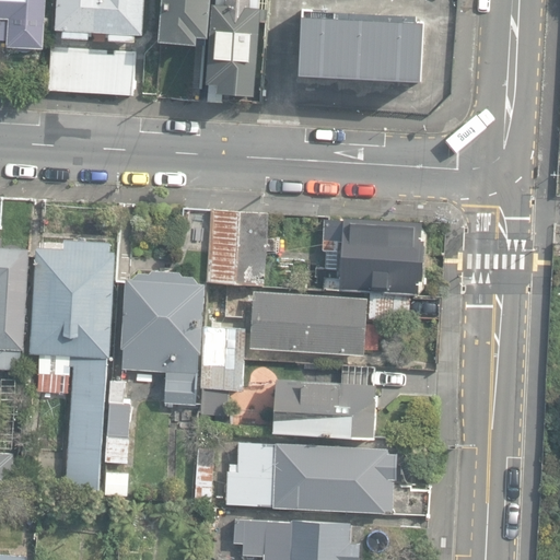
[(47,0),(0,0),(0,18),(1,19),(0,39),(7,39),(7,49),(46,50),(47,0)]
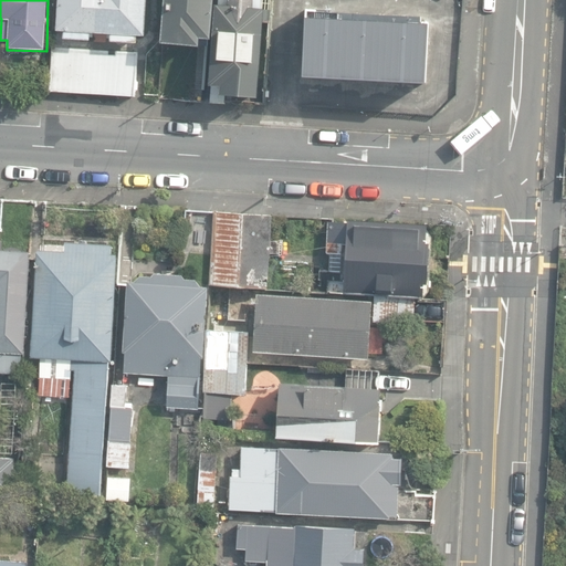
[(111,41),(136,42),(137,34),(145,35),(147,0),(59,0),(58,30),(64,30),(64,38),(90,40),(90,32),(112,33),(111,41)]
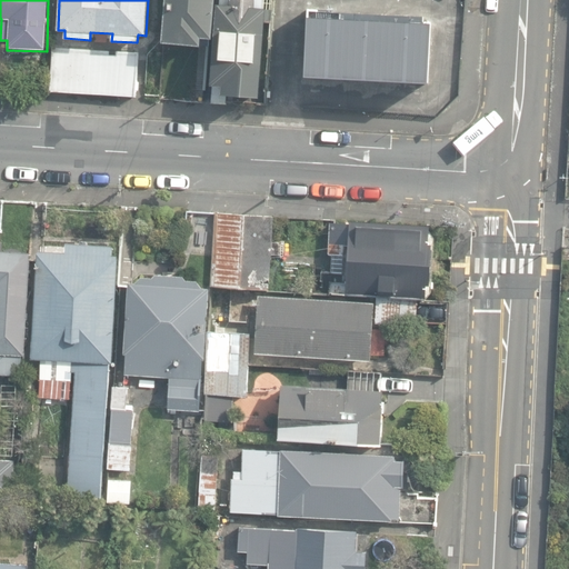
[(163,0),(161,41),(200,43),(201,35),(211,36),(213,0),(163,0)]
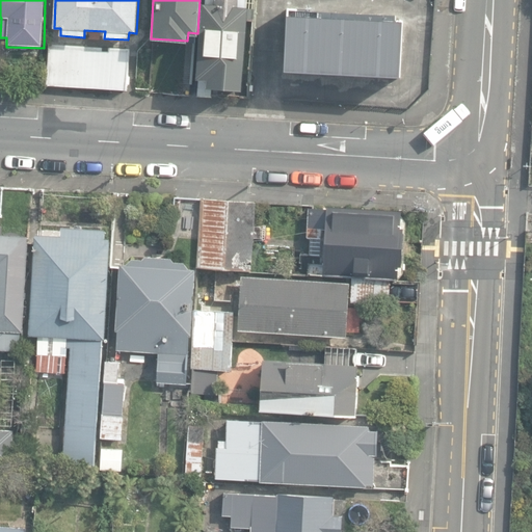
[(208,88),(244,90),(248,18),(253,18),(254,0),(206,0),(206,4),(203,4),(198,79),(209,80),(208,88)]
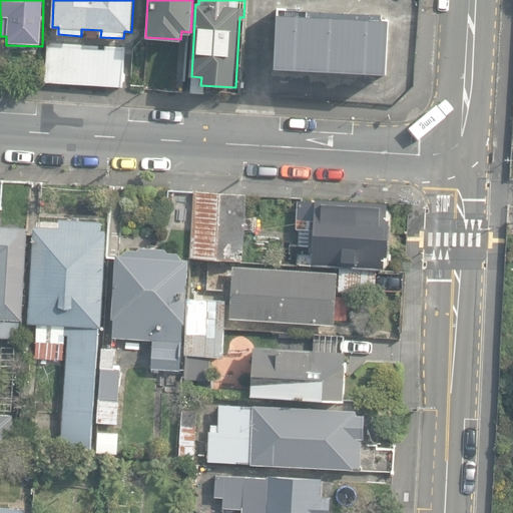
[(276,69),(386,75),(389,21),(279,15),(276,69)]
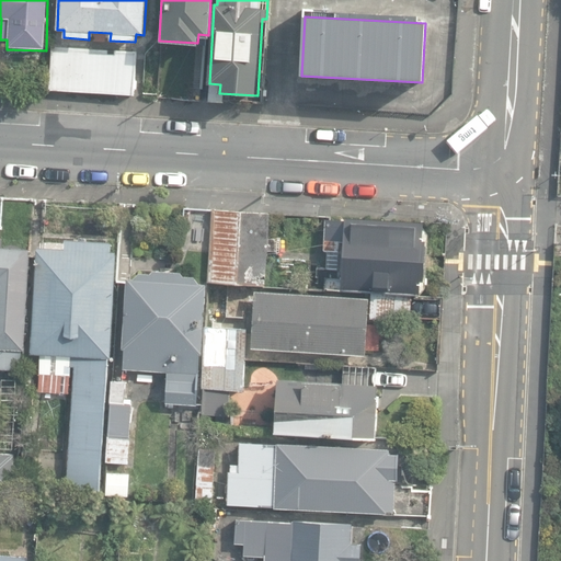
[(49,90),(134,95),(136,52),(53,47),(49,90)]
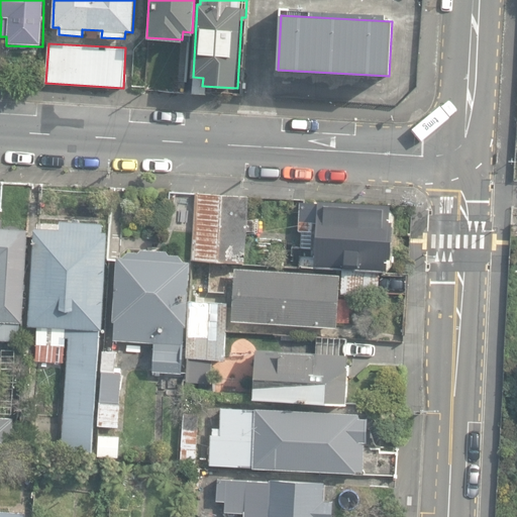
[(194,229),(196,193),(171,192),(169,228),(194,229)]
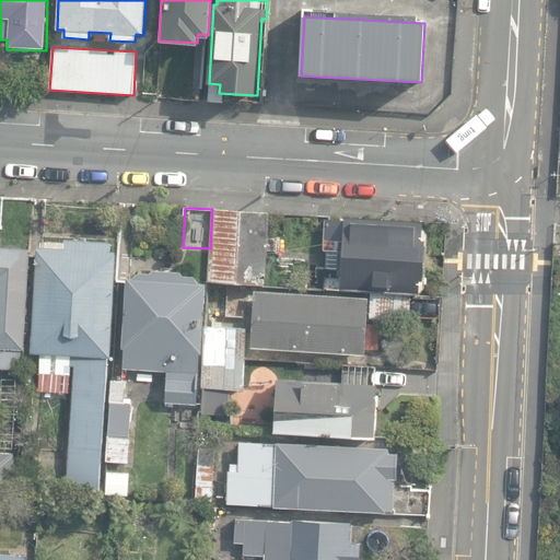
[(270,213),(212,209),(210,248),(208,281),(266,284),(270,213)]
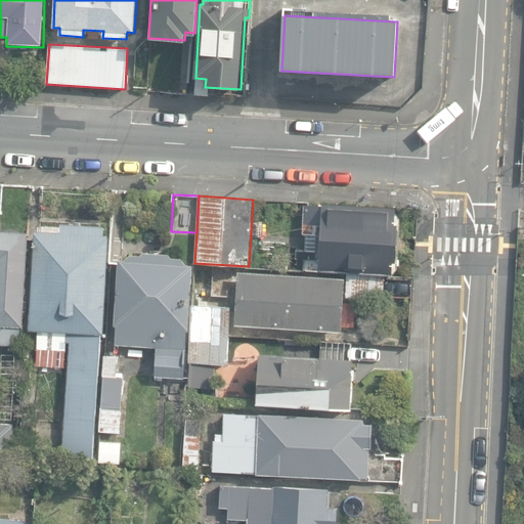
[(304,271),(391,276),(397,268),(400,219),(395,208),(322,204),(322,206),(304,205),(302,234),(306,234),(304,271)]
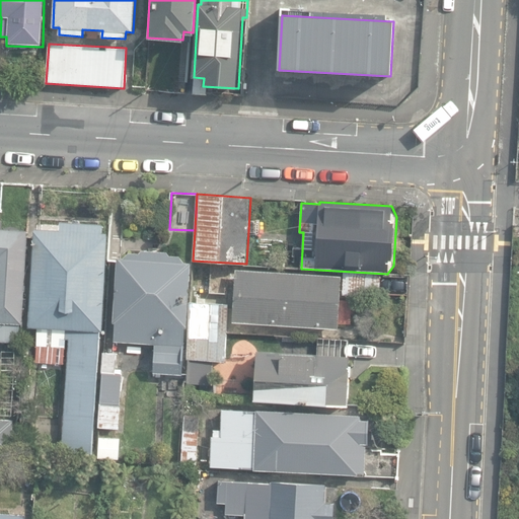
[(103,331),(107,233),(102,233),(102,224),(60,222),(59,230),(33,229),(28,327),(64,329),(63,340),(68,340),(62,452),(94,454),(100,331),(103,331)]
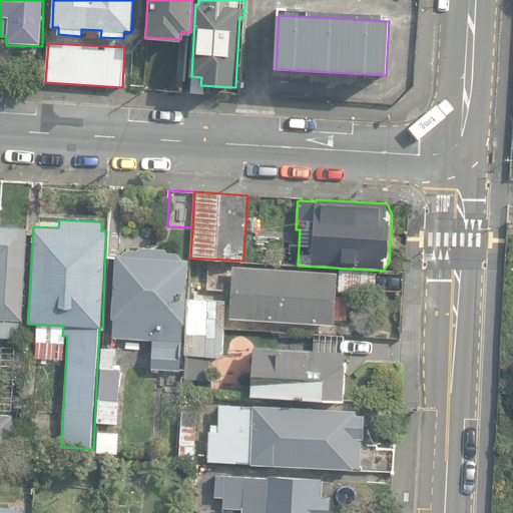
[(26,227),(0,225),(0,338),(22,339),(26,227)]
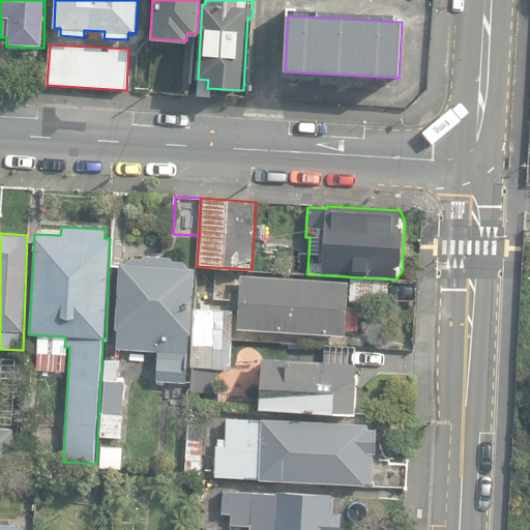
[(186,384),(195,268),(184,267),(184,262),(128,258),(128,265),(120,264),(114,350),(157,353),(155,382),(186,384)]
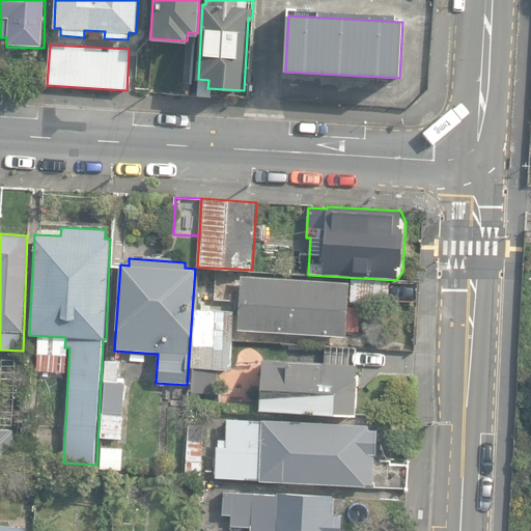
[(239,330),(346,337),(350,282),(242,276),(239,330)]
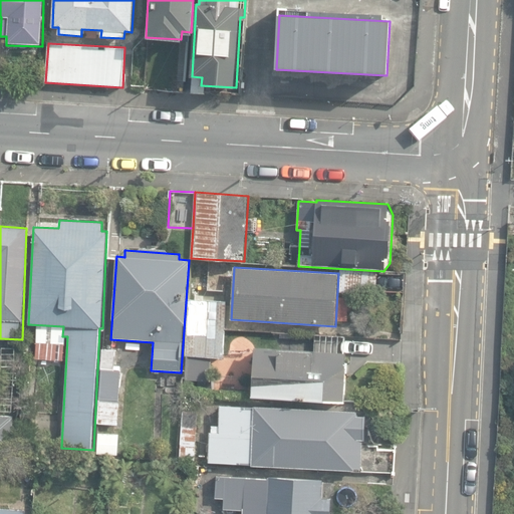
[(339,292),(376,294),(377,273),(341,271),(339,292)]
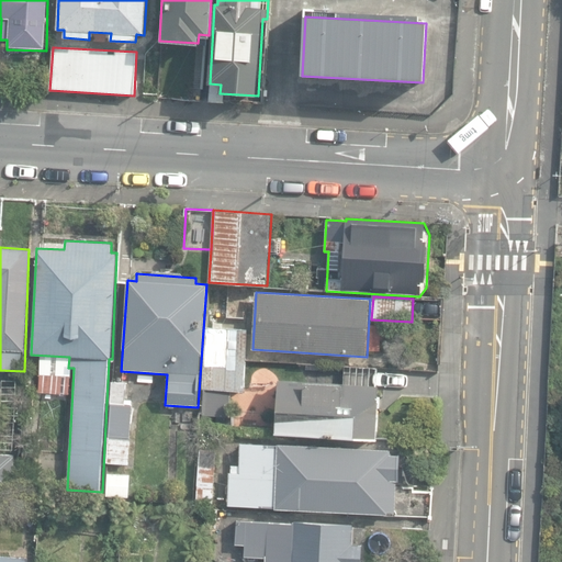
[(247,330),(205,328),(202,389),(206,389),(205,415),(231,417),(232,391),(244,392),(247,330)]
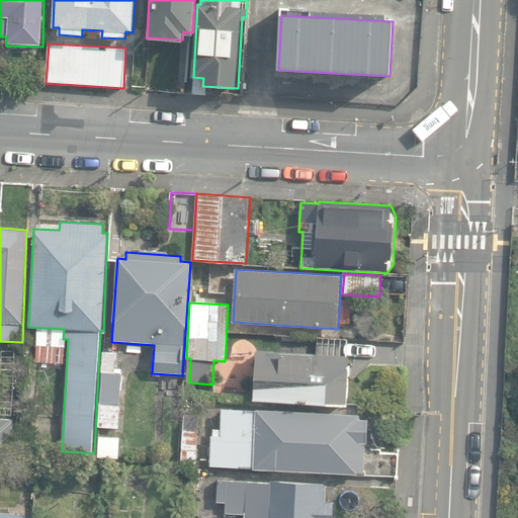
[(253,400),(347,405),(347,338),(317,337),(316,354),(256,351),(253,400)]
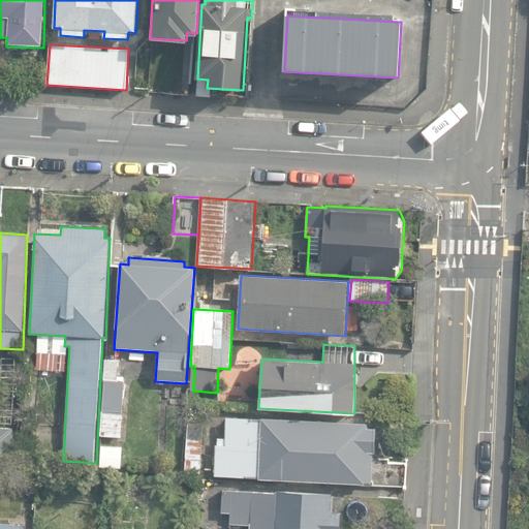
[(101,435),(122,437),(124,411),(122,411),(125,375),(118,375),(119,362),(106,361),(104,381),(106,381),(101,435)]
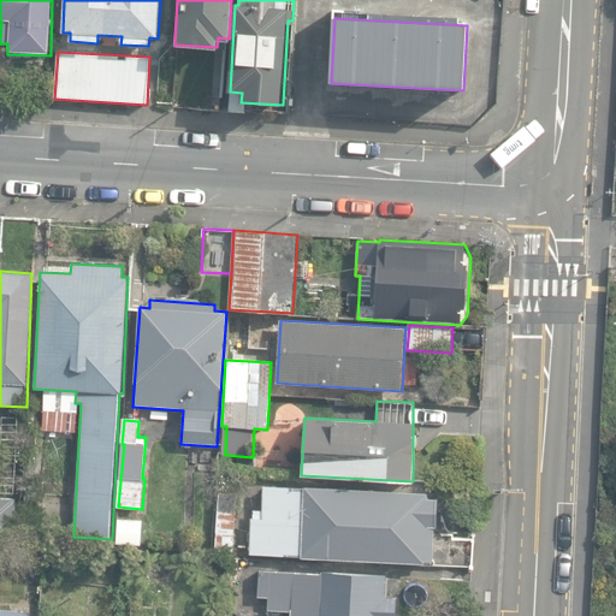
[(433,562),(434,538),(436,497),(426,497),(427,490),(261,483),(261,505),(252,505),(250,554),(425,563),(426,560),(433,562)]
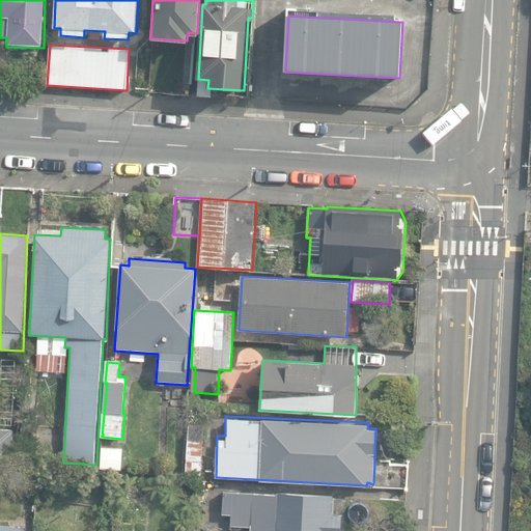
[(187,476),(201,477),(204,425),(189,424),(187,476)]
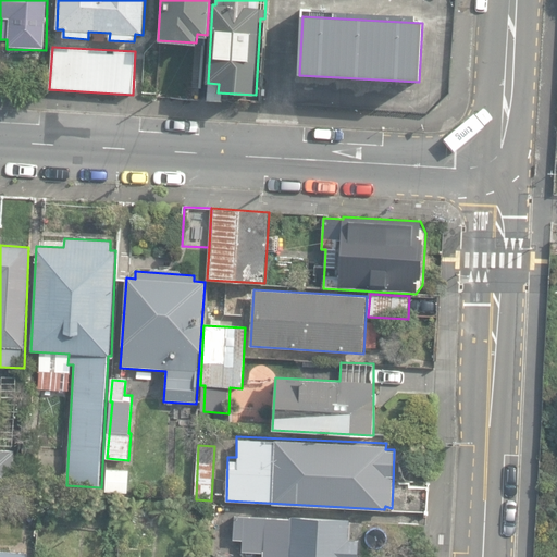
[(14,450),(0,448),(0,487),(12,489),(14,450)]
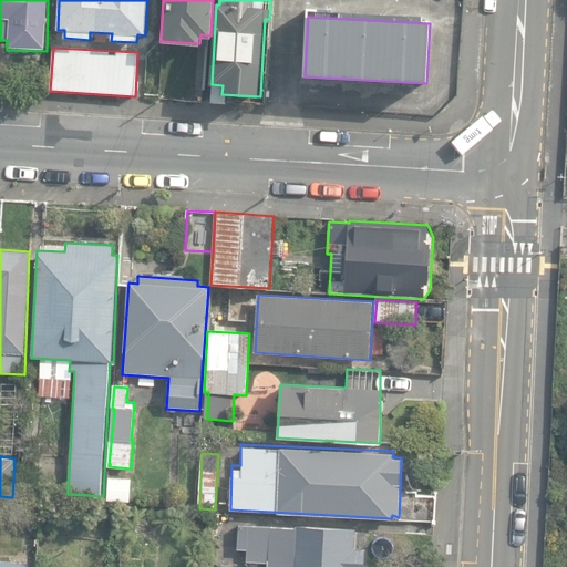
[(436,497),(400,495),(399,517),(399,521),(433,522),(436,497)]
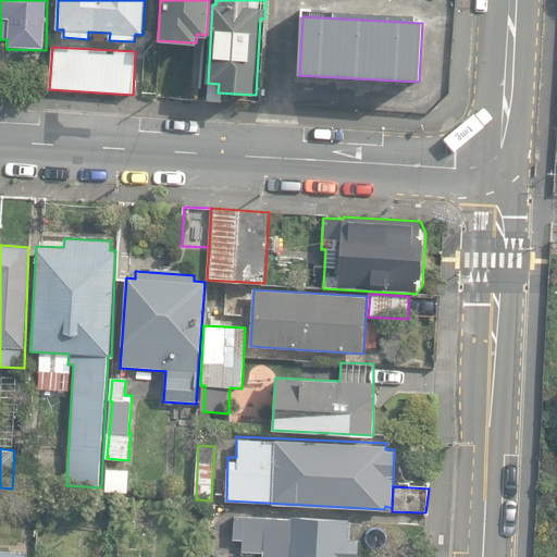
[(263,556),(357,556),(358,540),(349,539),(350,520),(234,516),(233,539),(243,540),(243,551),(263,552),(263,556)]
